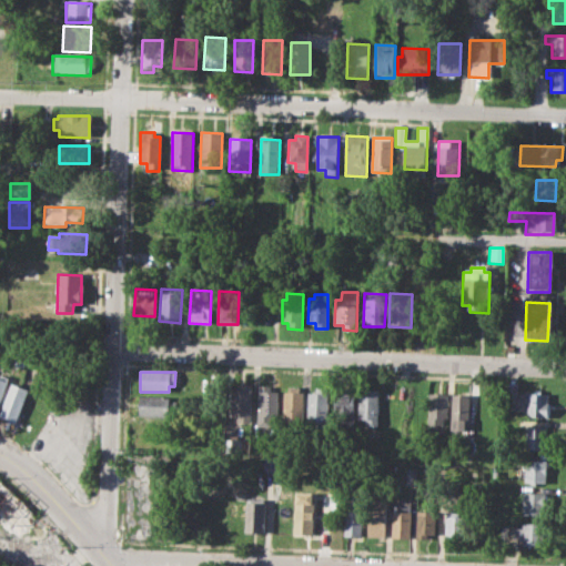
[(201,383),(220,384),(219,413),(200,412),(201,383)]
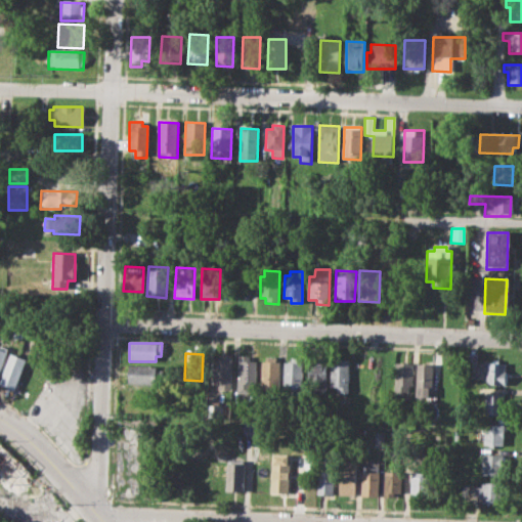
[(463,380),(463,353),(476,353),(476,363),(504,363),(504,386),(484,386),(484,380),(463,380)]
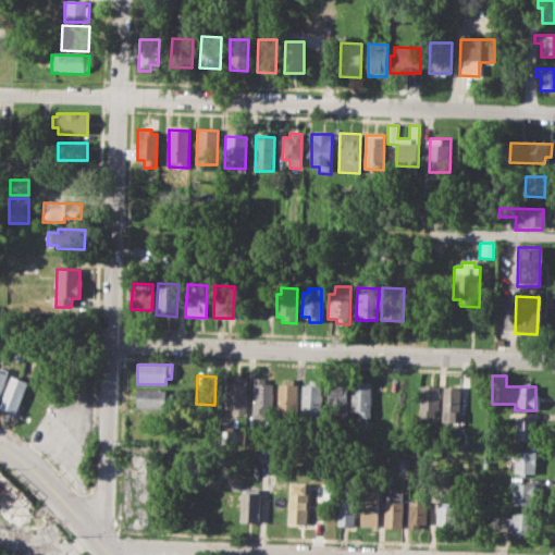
[(0,401),(10,377),(25,383),(13,415),(0,410),(0,401)]
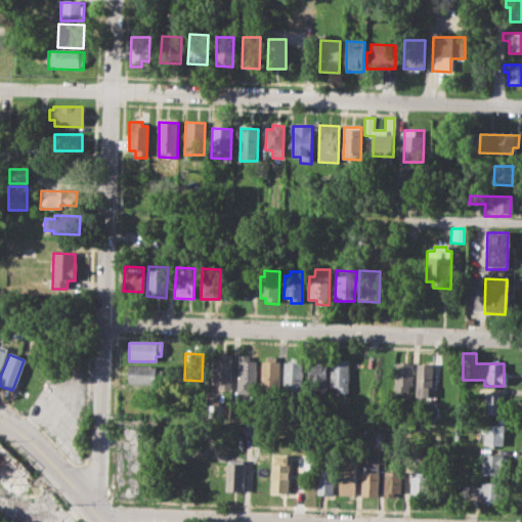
[(211,384),(212,361),(217,361),(217,355),(232,355),(231,392),(218,391),(218,384),(211,384)]
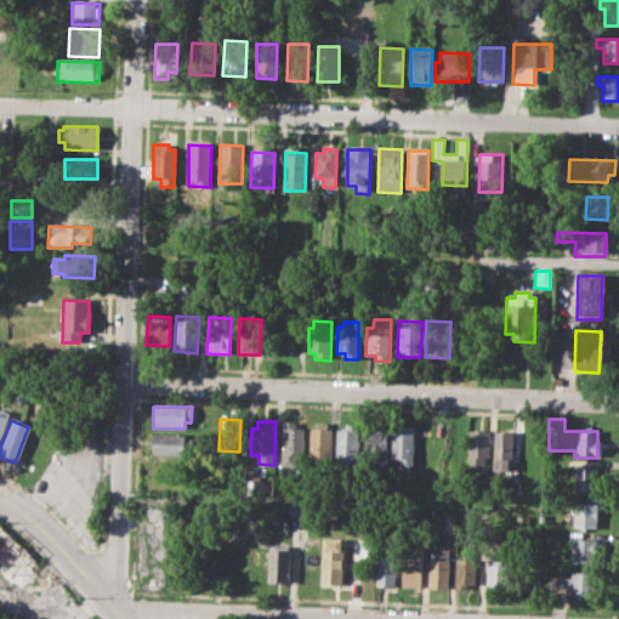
[(280,466),(282,424),(296,424),(296,430),(304,430),(302,467),(280,466)]
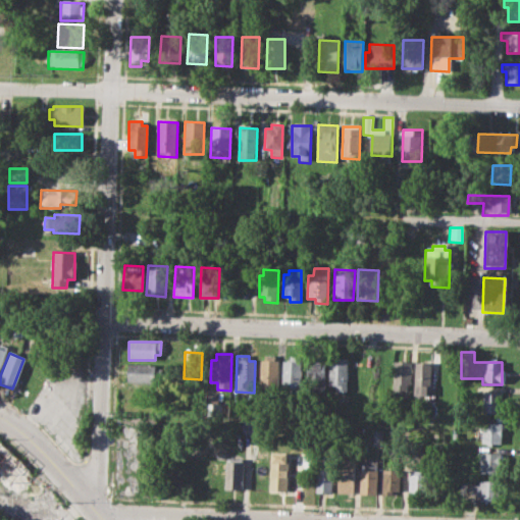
[(259,387),(260,361),(264,361),(264,356),(274,356),(274,361),(279,362),(278,387),(259,387)]
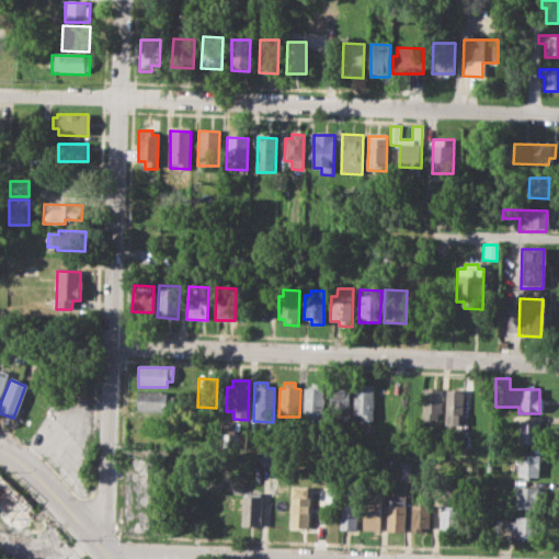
[(303,420),(304,389),(310,389),(310,384),(322,385),(321,421),(303,420)]
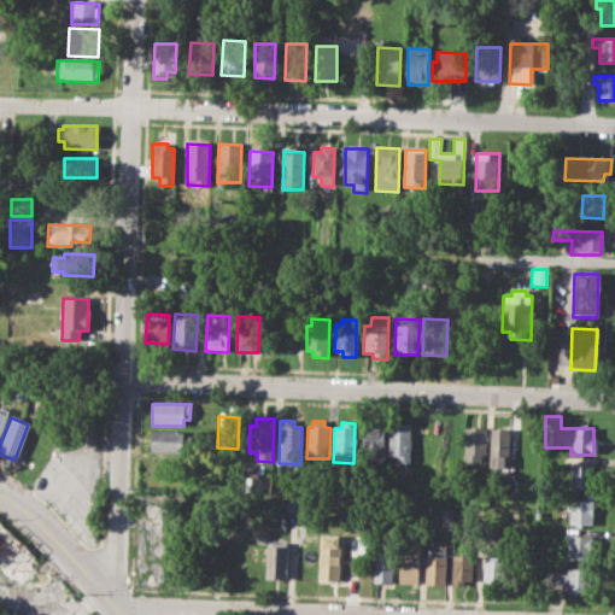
[(361,461),(362,425),(384,425),(382,461),(361,461)]
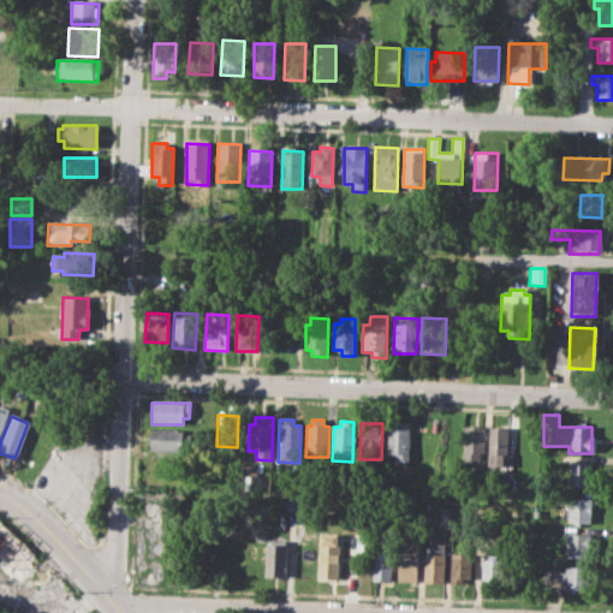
[(386,454),(387,428),(396,428),(396,424),(409,424),(409,462),(396,462),(396,454),(386,454)]
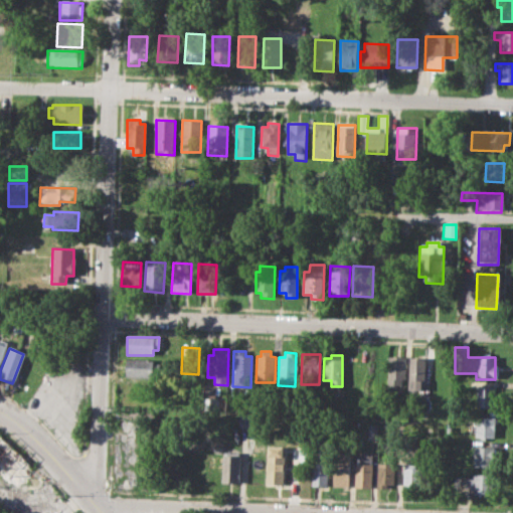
[(387,357),(404,358),(403,386),(386,385),(387,357)]
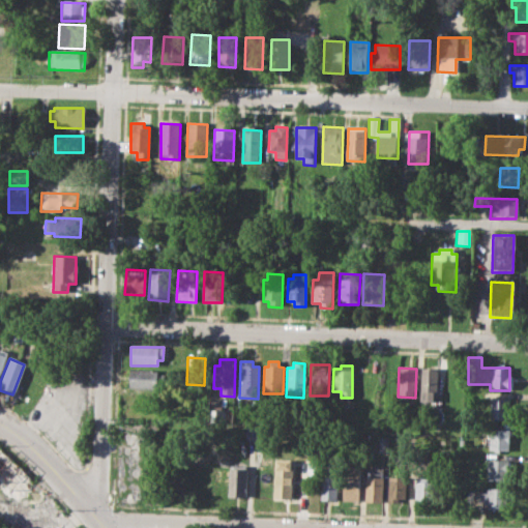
[(418,402),(419,369),(438,369),(437,402),(418,402)]
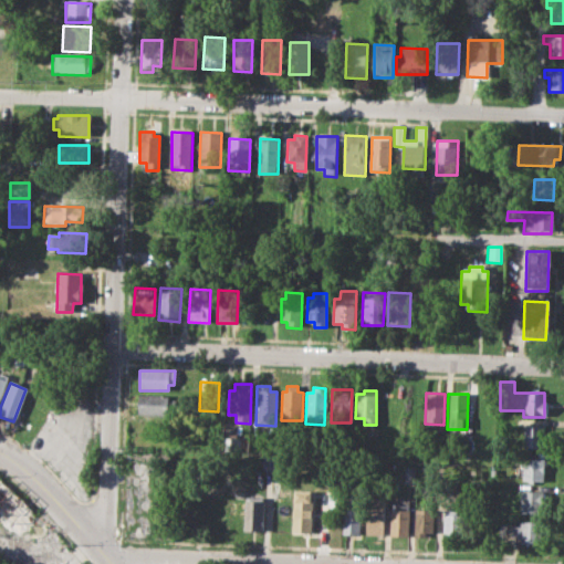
[(138,395),(167,396),(167,400),(176,400),(176,409),(168,409),(167,417),(138,416),(138,395)]
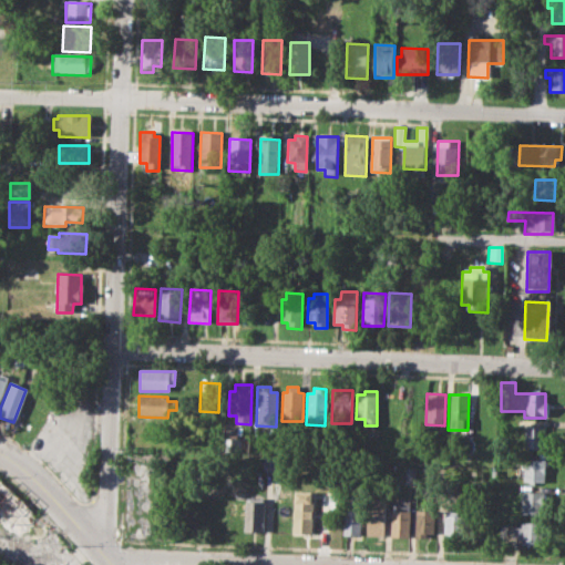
[(523,425),(546,425),(545,449),(522,449),(523,425)]
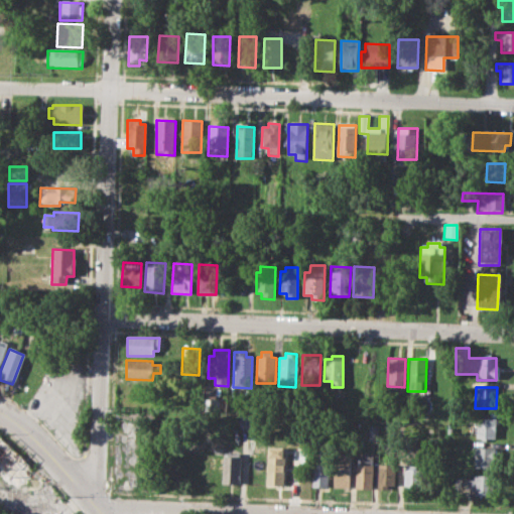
[(474,418),(495,418),(495,439),(474,439),(474,418)]
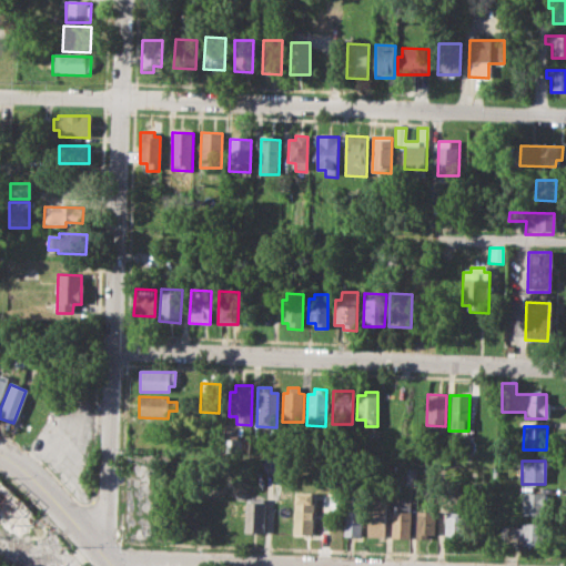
[(405,470),(417,470),(417,486),(405,486),(405,470)]
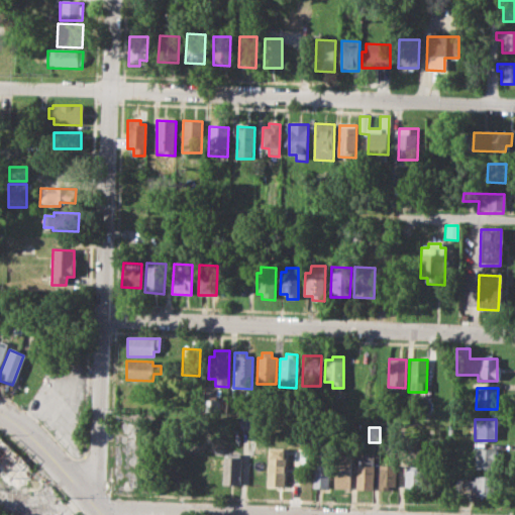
[(0,437),(32,468),(10,492),(0,482),(0,437)]
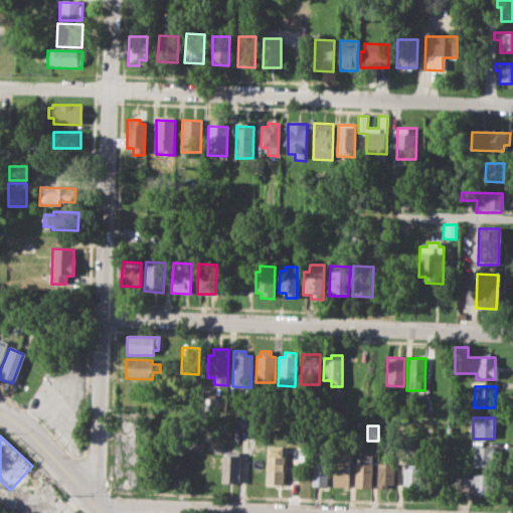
[(265,485),(267,448),(281,448),(281,454),(284,454),(283,485),(265,485)]
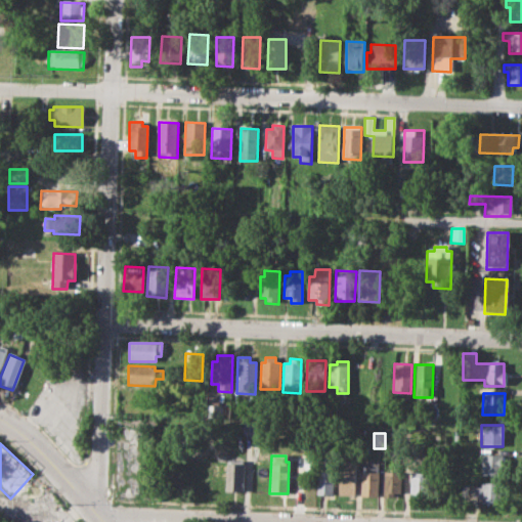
[(481,455),(504,457),(504,476),(481,476),(481,455)]
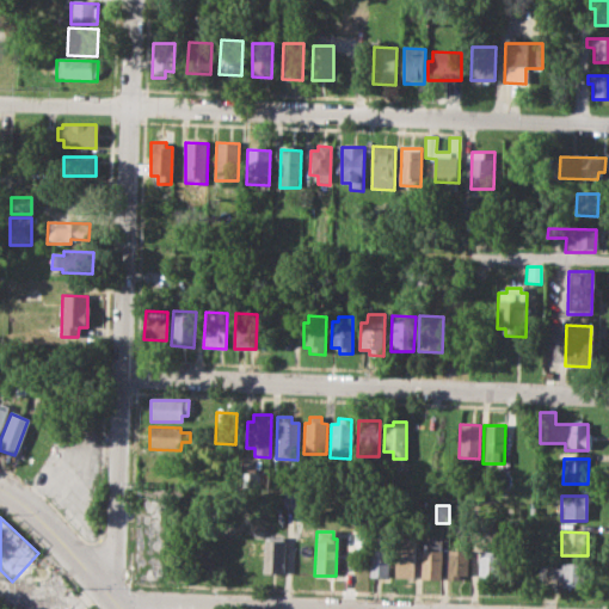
[(368,576),(369,533),(389,534),(388,576),(368,576)]
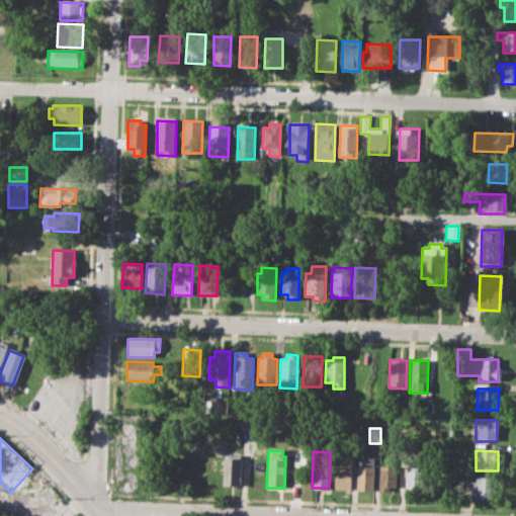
[(223,486),(224,457),(242,458),(240,487),(223,486)]
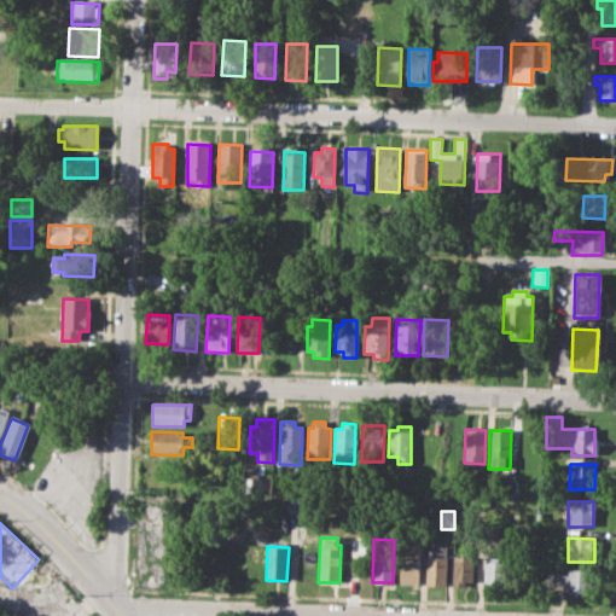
[(425,586),(426,550),(431,550),(433,546),(446,546),(445,586),(425,586)]
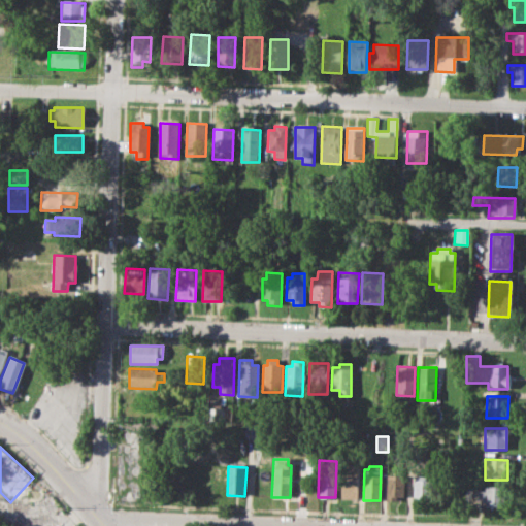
[(340,468),(358,468),(358,499),(340,499),(340,468)]
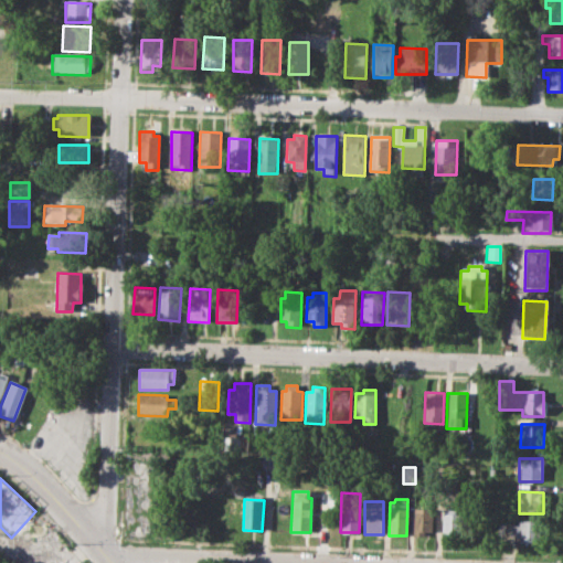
[(413,537),(413,508),(433,509),(432,532),(424,532),(424,537),(413,537)]
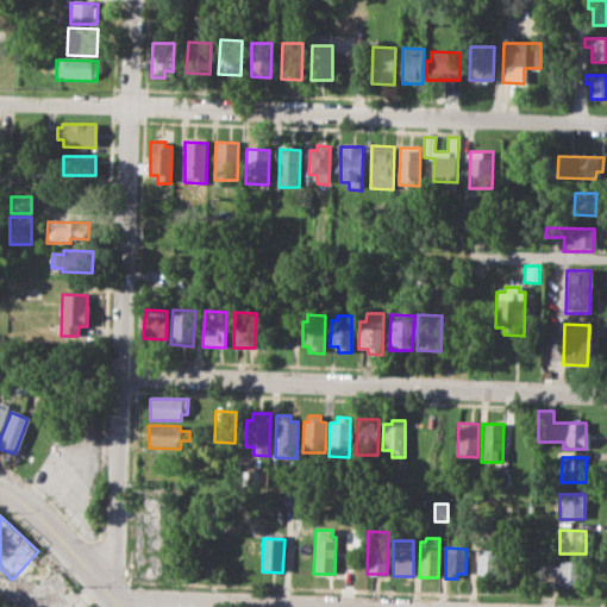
[(476,575),(476,548),(490,548),(490,555),(498,555),(498,576),(476,575)]
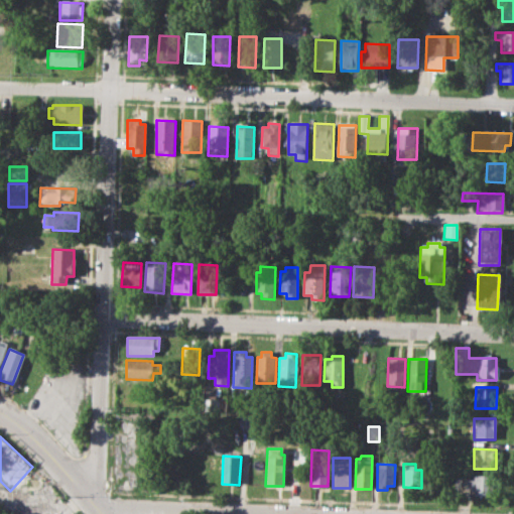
[(474,476),(496,476),(495,497),(473,497),(473,491),(468,491),(468,480),(473,480),(474,476)]
